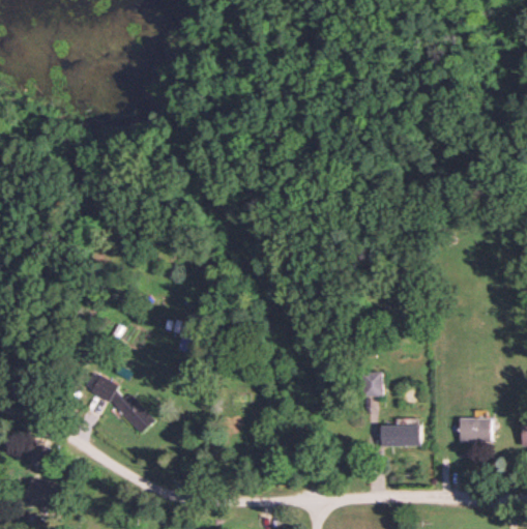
[(176,349),(194,353),(201,325),(183,320),(176,349)]
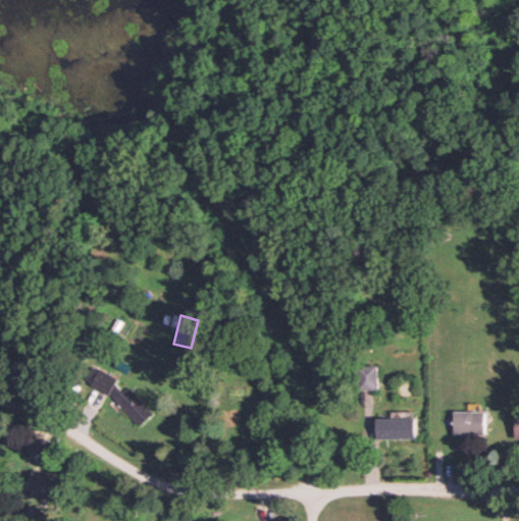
[(375,389),(374,366),(356,366),(356,389),(375,389)]
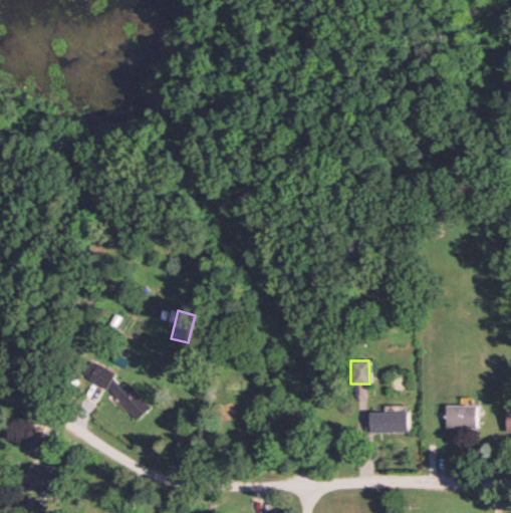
[(148,407),(123,380),(117,386),(109,377),(111,376),(99,363),(88,373),(133,421),(148,407)]
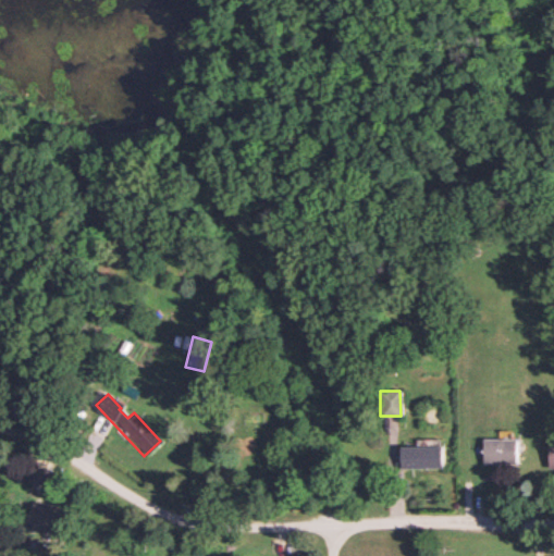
[(399,469),(441,468),(440,446),(432,446),(432,439),(415,439),(415,447),(399,447),(399,469)]
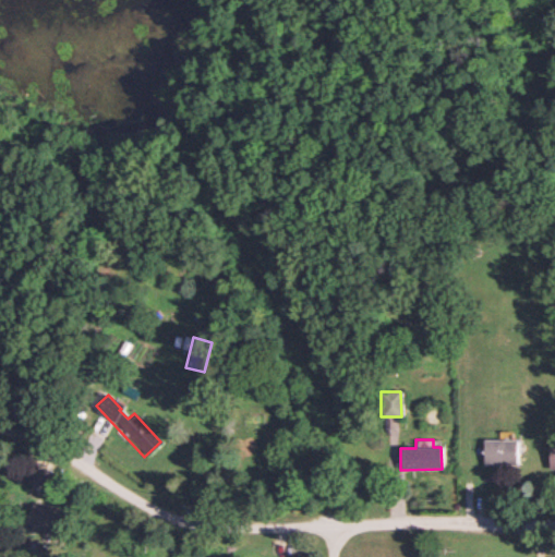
[(516,440),(483,439),(482,465),(516,465),(516,440)]
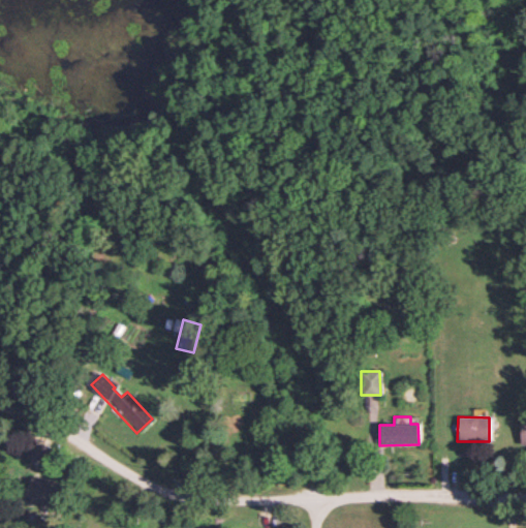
[(62,493),(35,480),(27,499),(54,511),(62,493)]
